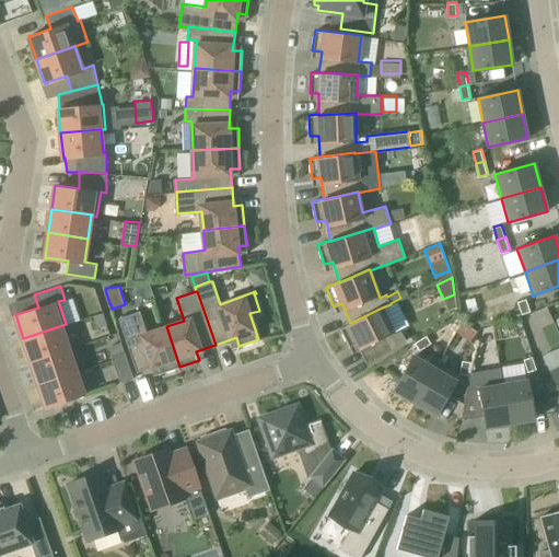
[(517,301),(522,313),(531,311),(526,298),(517,301)]
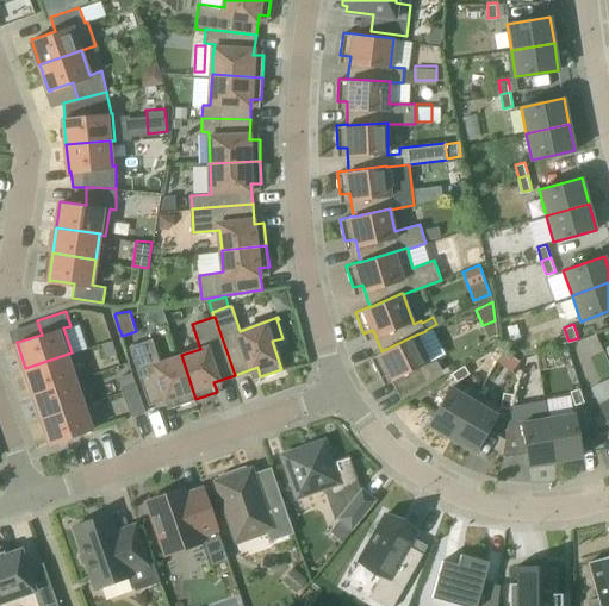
[(430,363),(416,335),(381,351),(371,356),(381,378),(390,373),(401,394),(442,369),(436,360),(430,363)]
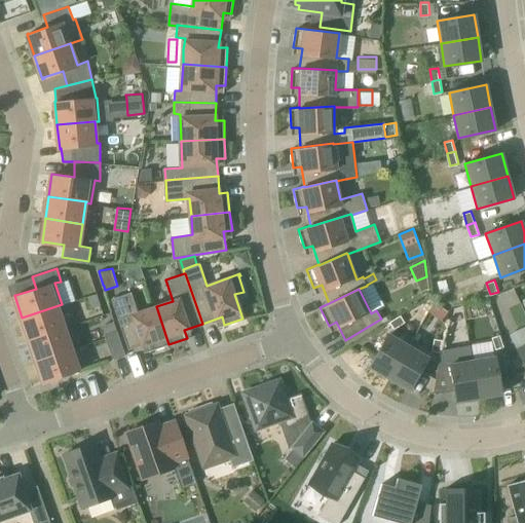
[(151,350),(169,344),(156,306),(139,312),(132,291),(112,298),(129,348),(148,342),(151,350)]
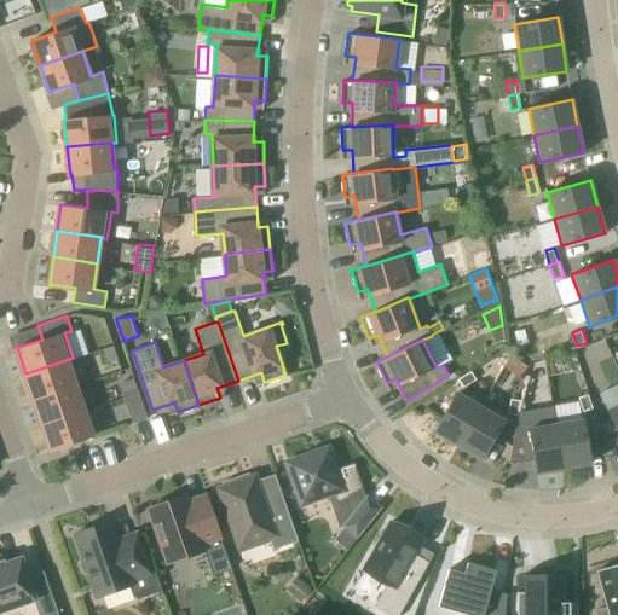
[(74,359),(73,358),(26,373),(34,399),(76,384),(68,360),(74,359)]
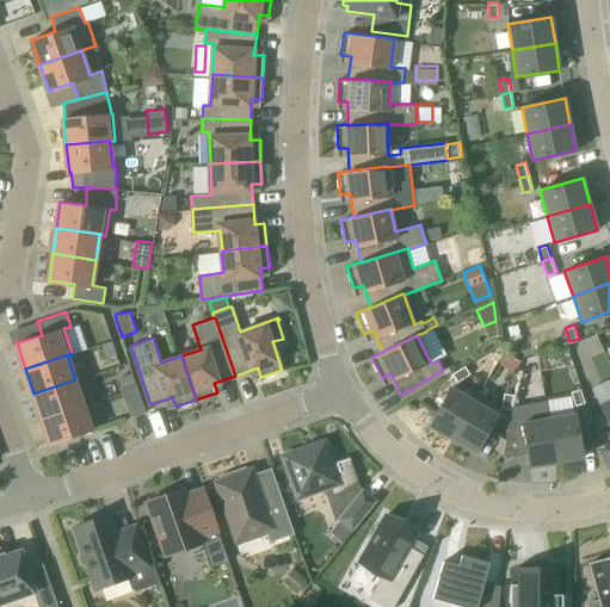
[(466,365),(454,372),(458,381),(470,373),(466,365)]
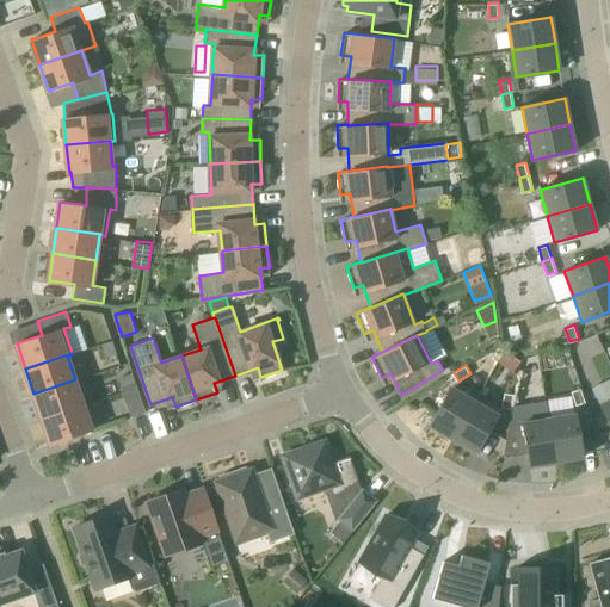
[(122,386),(136,382),(134,372),(118,377),(122,386)]
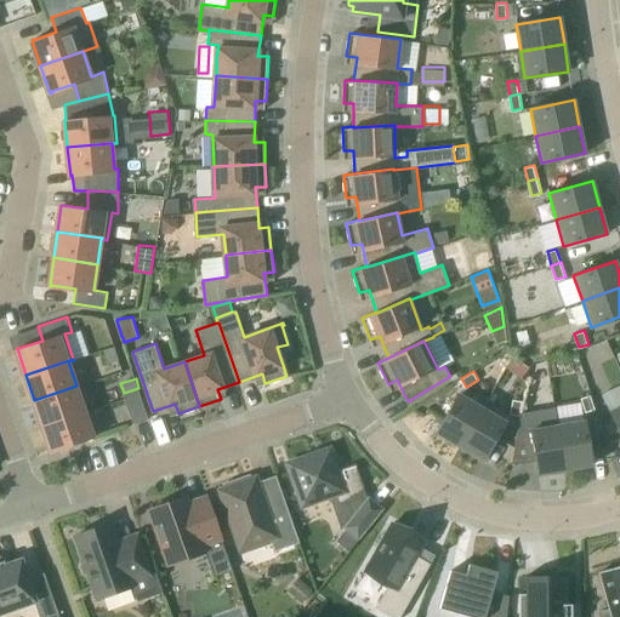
[(603,406),(619,400),(619,383),(598,392),(603,406)]
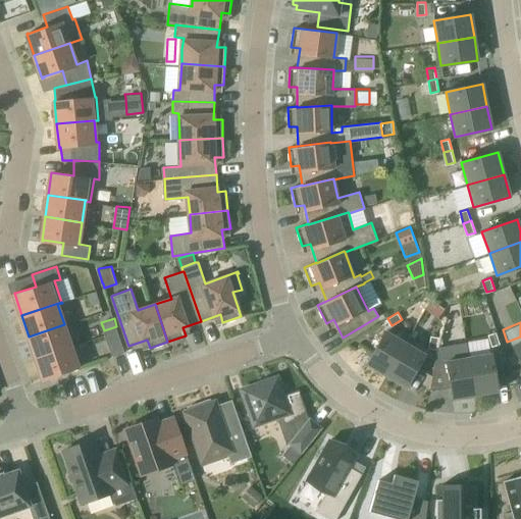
[(71,345),(64,324),(29,336),(36,357),(71,345)]
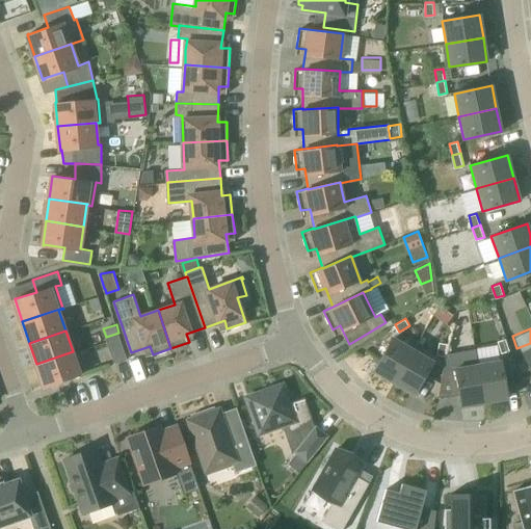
[(127,358),(118,333),(106,337),(114,362),(127,358)]
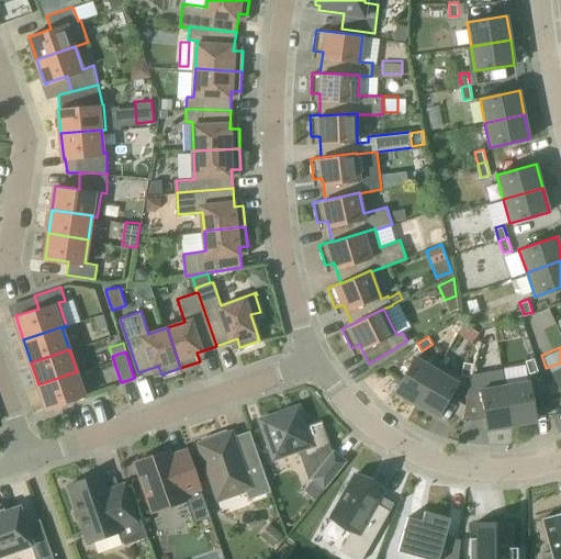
[(395,392),(416,404),(437,369),(415,357),(395,392)]
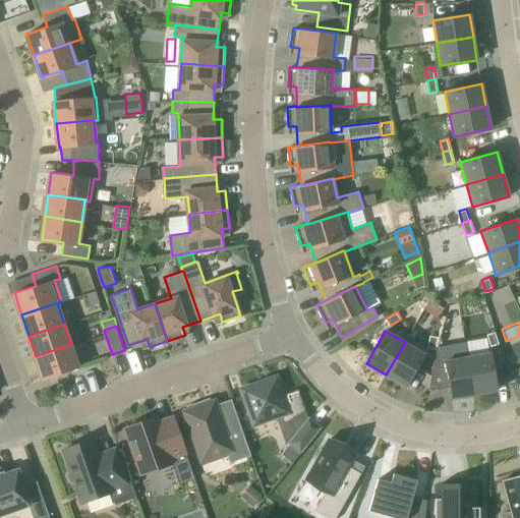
[(492,345),(500,343),(496,331),(487,333),(492,345)]
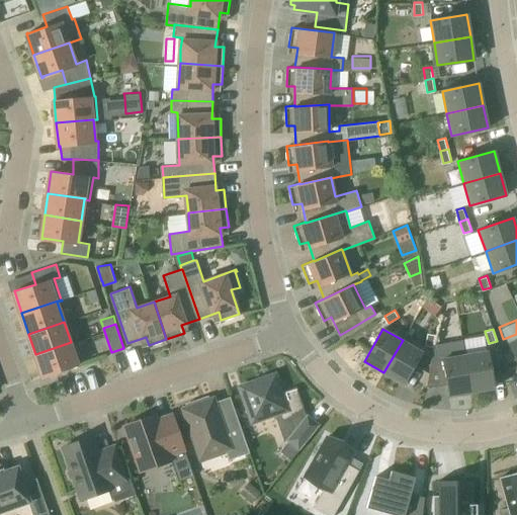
[(428,332),(426,344),(434,346),(436,334),(428,332)]
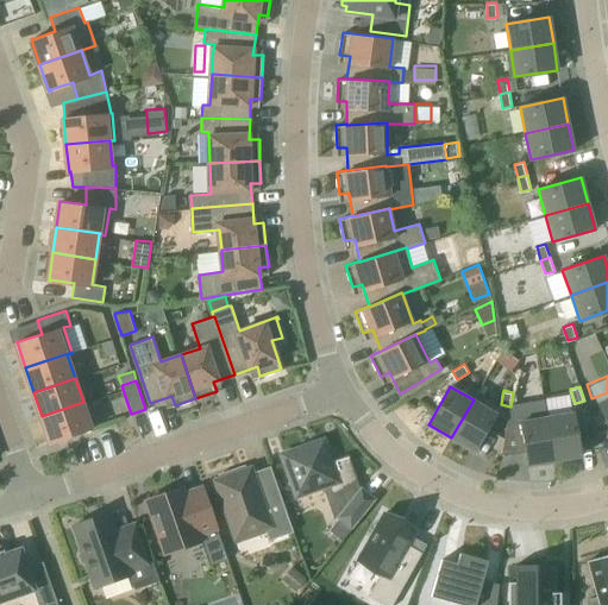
[(474,399),(451,438),(475,452),(496,414),(474,399)]
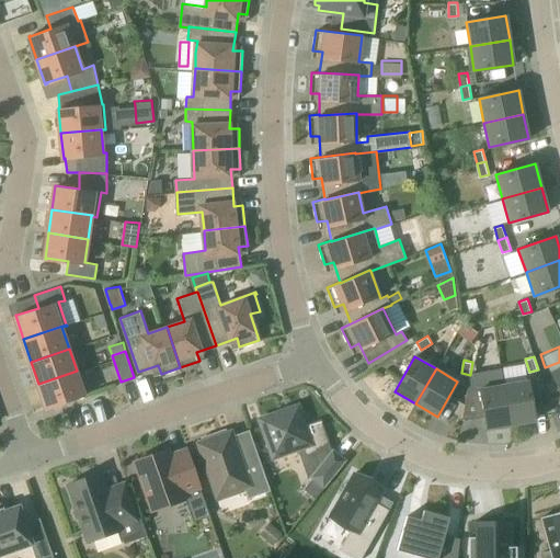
[(84,395),(77,371),(38,384),(47,408),(48,408),(48,407),(84,395)]
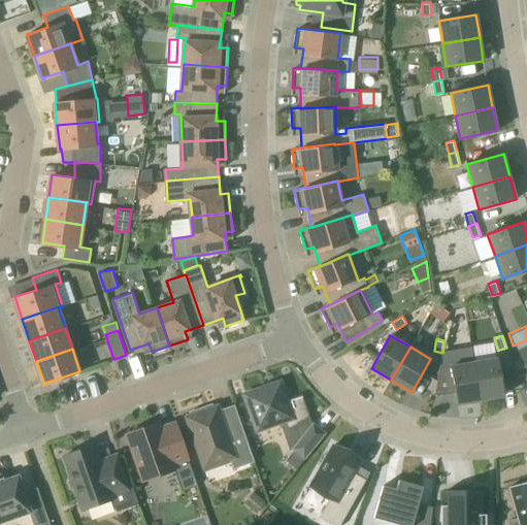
[(474,361),(452,365),(451,357),(441,358),(435,392),(443,394),(456,392),(458,402),(482,398),(474,361)]
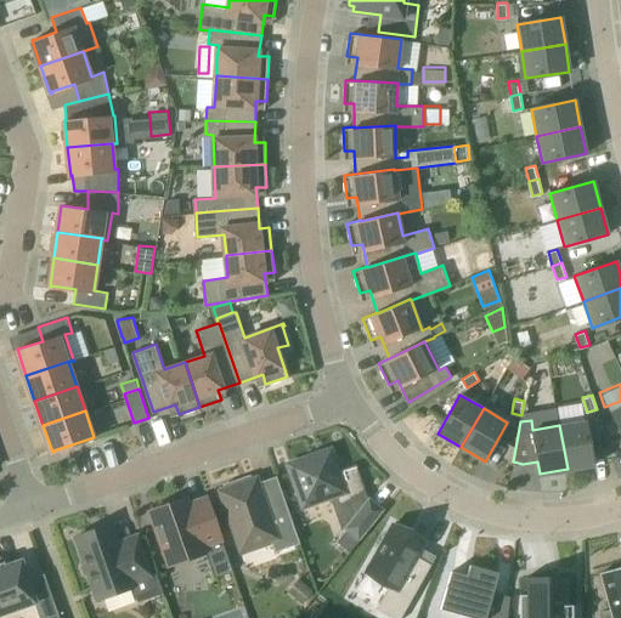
[(587,421),(559,425),(568,469),(594,465),(587,421)]
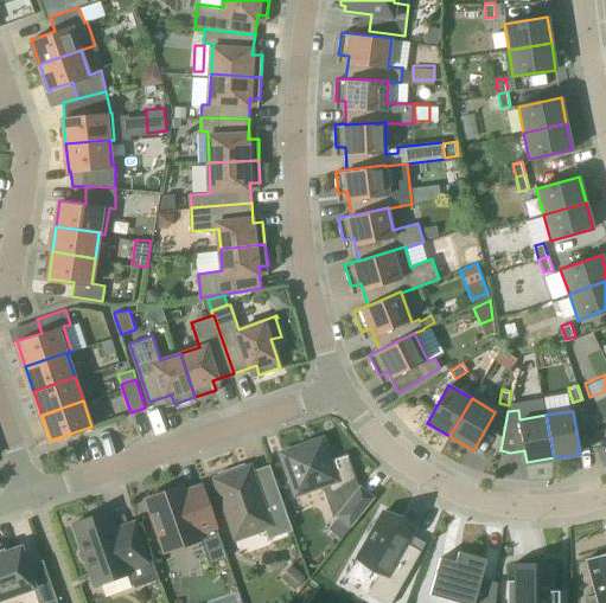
[(327,482),(331,492),(340,488),(345,502),(336,513),(338,515),(329,527),(342,538),(376,495),(361,483),(359,485),(348,451),(331,457),(324,436),(281,451),(297,493),(327,482)]
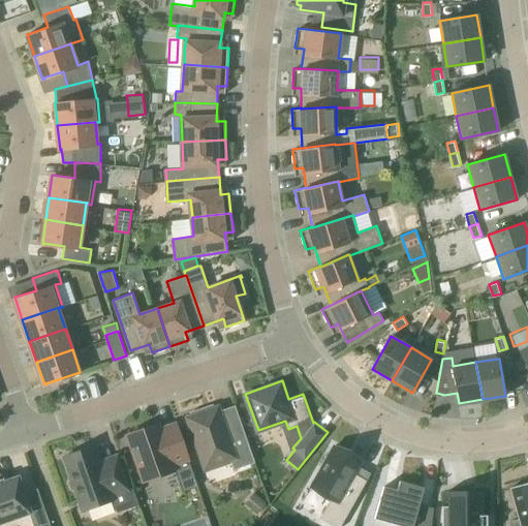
[(255,461),(236,404),(220,409),(219,405),(204,410),(202,407),(190,411),(192,414),(187,416),(206,467),(230,458),(235,468),(255,461)]
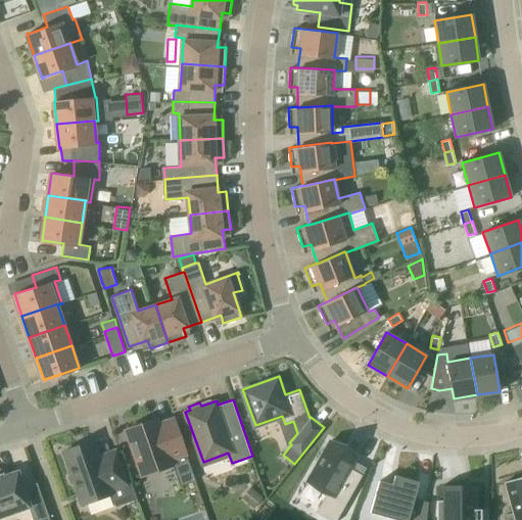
[(157,417),(150,420),(127,428),(142,474),(174,464),(181,484),(196,479),(175,418),(159,423),(157,417)]
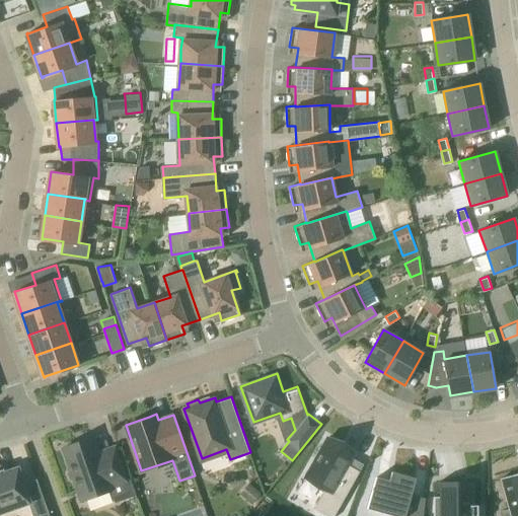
[(98,452),(93,439),(92,436),(63,446),(71,467),(69,471),(71,476),(75,478),(82,500),(112,490),(109,486),(127,480),(116,446),(98,452)]
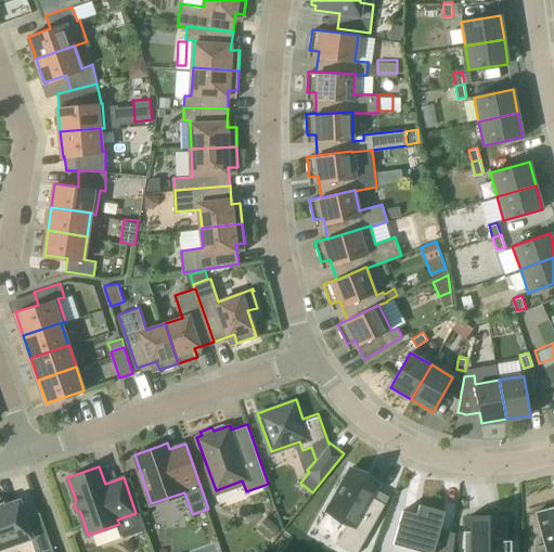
[(351,466),(326,510),(348,522),(336,542),(353,551),(357,551),(389,496),(376,488),(379,482),(351,466)]
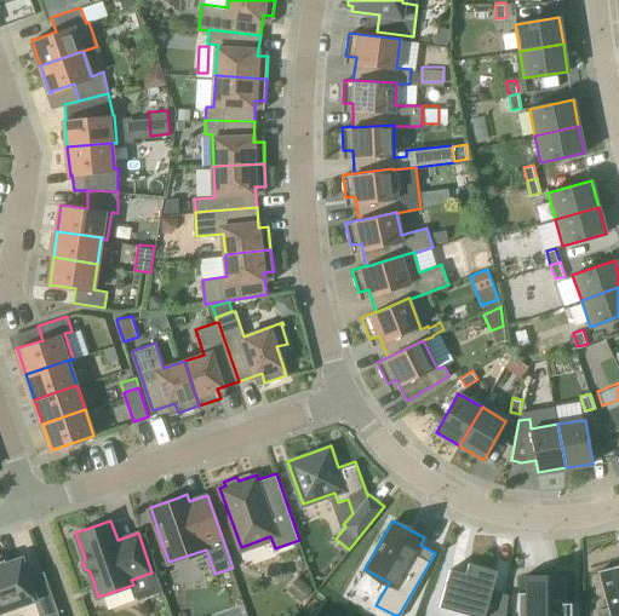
[(61,615),(45,570),(28,575),(22,557),(6,563),(5,559),(5,558),(0,559),(0,610),(35,599),(40,615),(43,615),(58,611),(59,615),(61,615)]
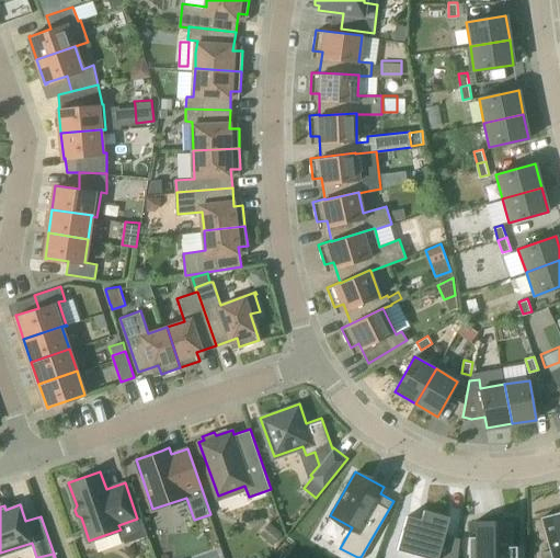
[(412,553),(414,553),(415,549),(437,556),(436,557),(458,557),(460,537),(445,533),(449,516),(424,509),(422,519),(408,514),(398,548),(400,549),(401,545),(413,549),(412,553)]
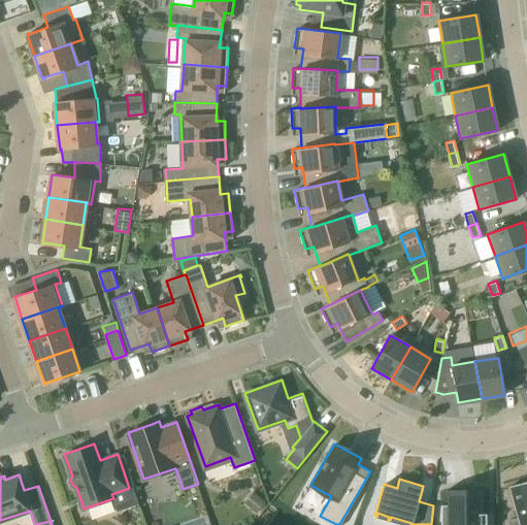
[(518,517),(508,519),(509,524),(526,524),(526,481),(511,485),(518,517)]
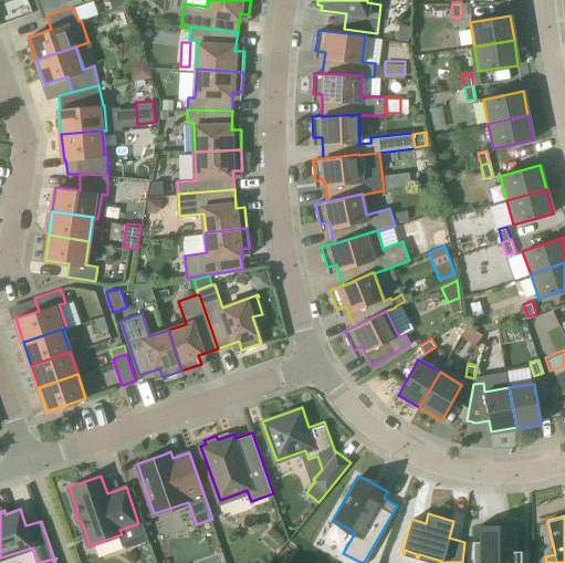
[(480,541),(474,541),(473,562),(521,562),(522,550),(518,550),(518,524),(515,524),(515,525),(482,525),(482,524),(480,524),(480,541)]
